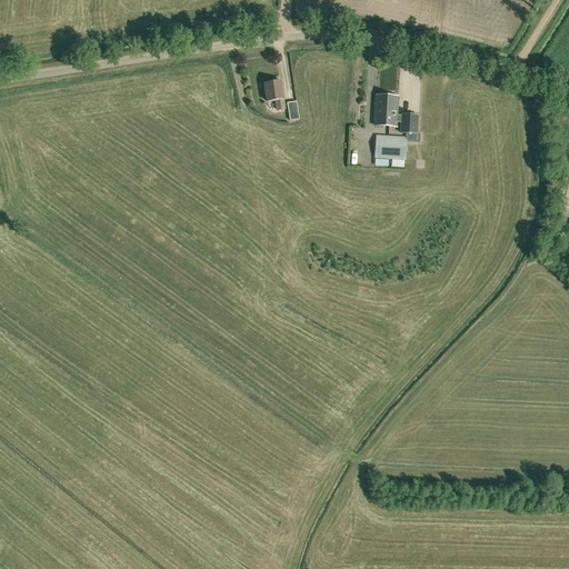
[(285,109),(282,99),(283,99),(280,81),(265,83),(268,102),(276,100),(278,110),(285,109)]
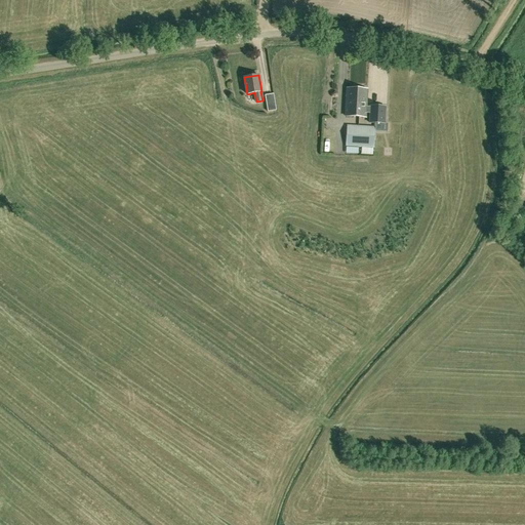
[(347,89),(345,116),(366,117),(366,114),(370,114),(369,122),(375,123),(375,131),(388,132),(388,123),(385,123),(386,108),(370,107),(366,107),(367,90),(347,89)]
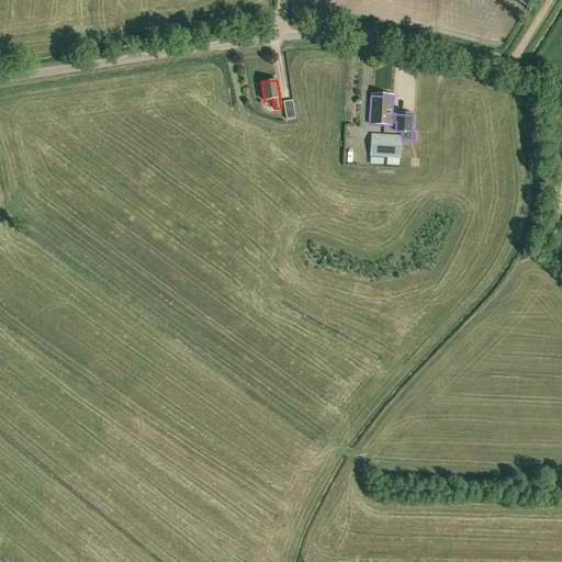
[(287,120),(295,117),(293,100),(283,102),(287,120)]
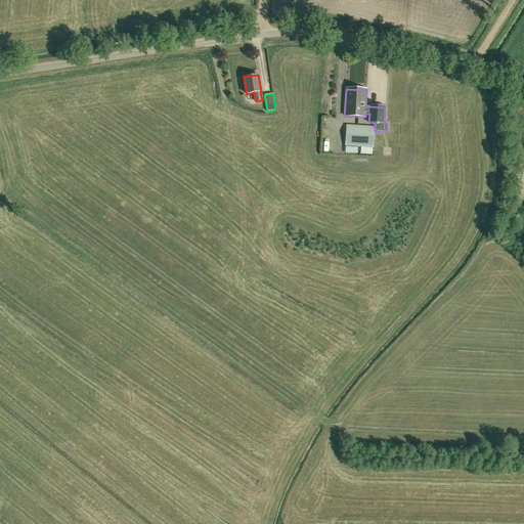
[(373,146),(374,128),(347,126),(346,145),(373,146)]
